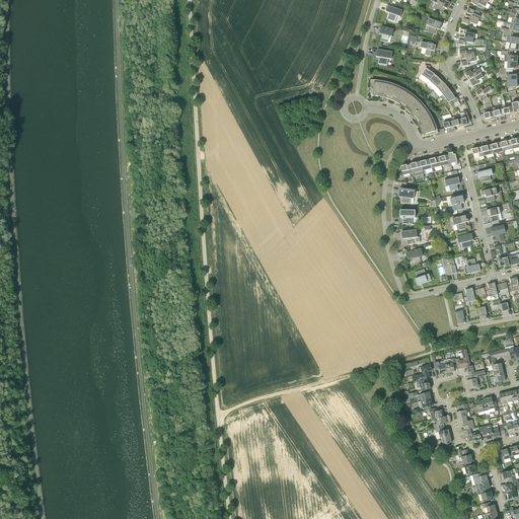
[(447,9),(448,7),(450,3),(444,0),(434,0),(434,3),(436,4),(434,9),(442,13),(444,8),(447,9)]
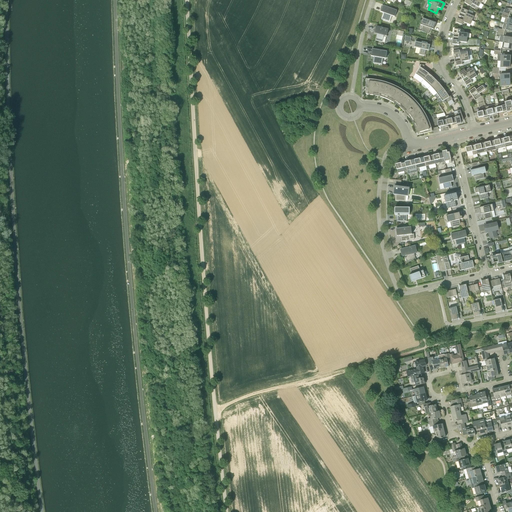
[(381,20),(389,23),(392,16),(395,17),(397,11),(383,6),(381,12),(383,13),(381,20)]
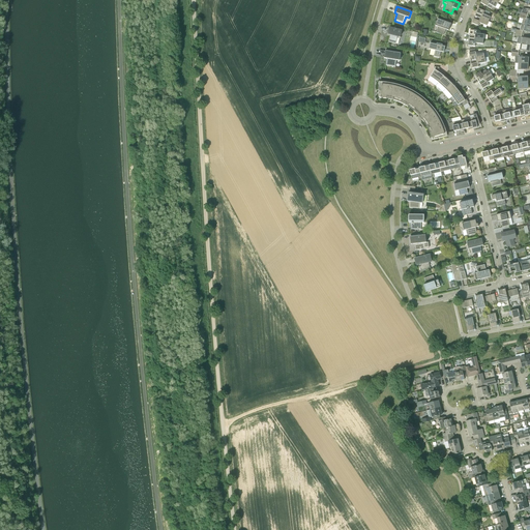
[(475,16),(489,22),(491,18),(483,15),(484,11),(478,8),(475,16)]
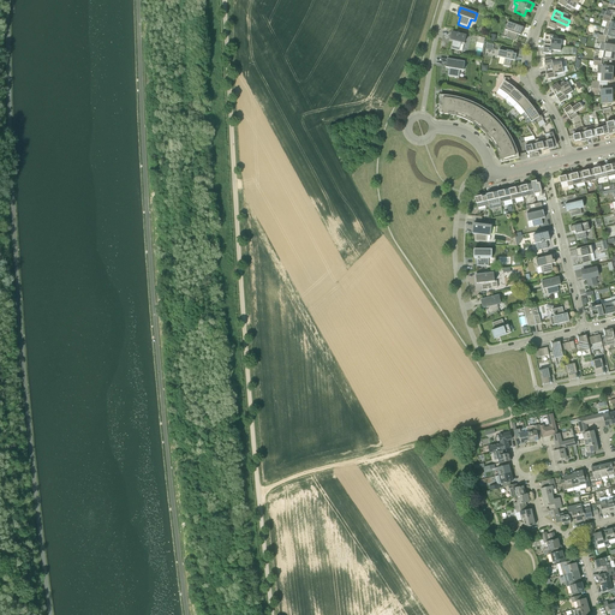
[(565,30),(567,25),(551,18),(548,27),(555,30),(556,27),(565,30)]
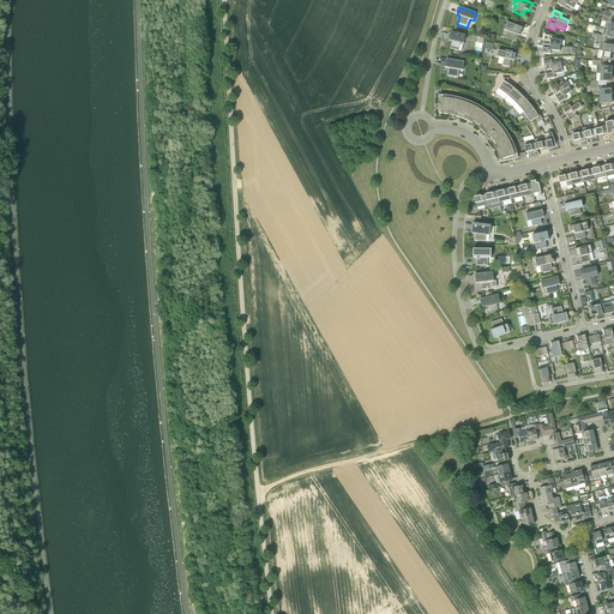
[(515,41),(517,35),(521,36),(523,28),(507,22),(504,30),(507,31),(505,37),(515,41)]
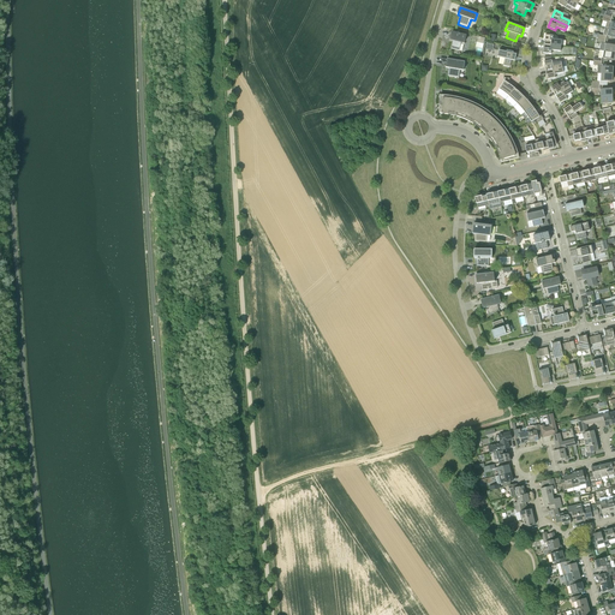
[(454,41),(452,49),(459,51),(460,42),(464,43),(466,36),(452,33),(451,40),(454,41)]
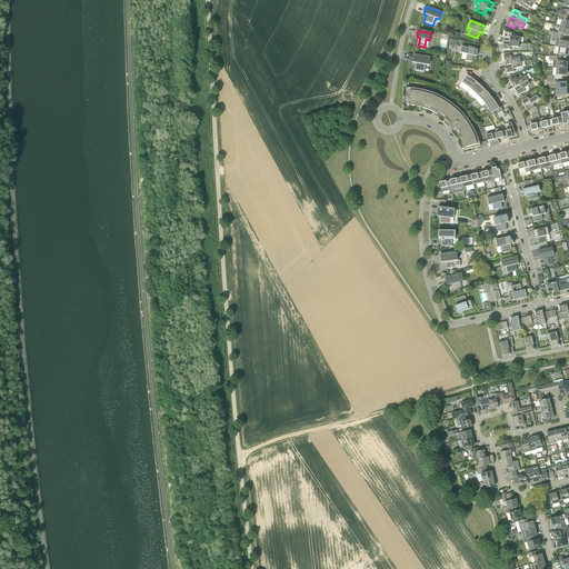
[(503,41),(519,42),(520,38),(511,37),(512,33),(505,32),(503,41)]
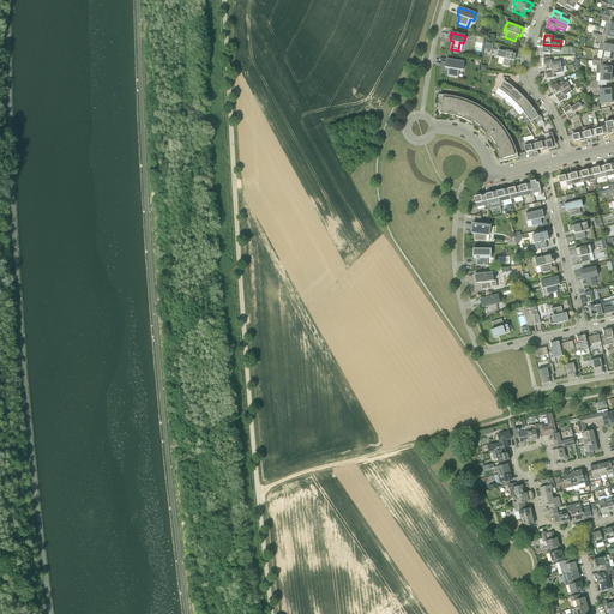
[(560,46),(543,44),(542,53),(551,54),(551,50),(560,52),(560,46)]
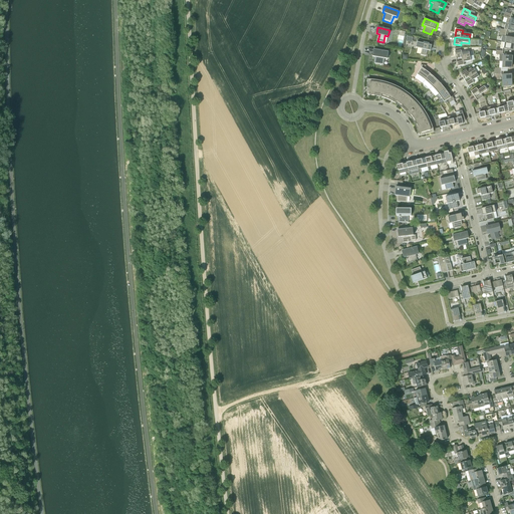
[(426,56),(428,50),(431,51),(432,45),(429,44),(429,43),(424,42),(424,43),(417,42),(416,47),(422,49),(421,55),(426,56)]
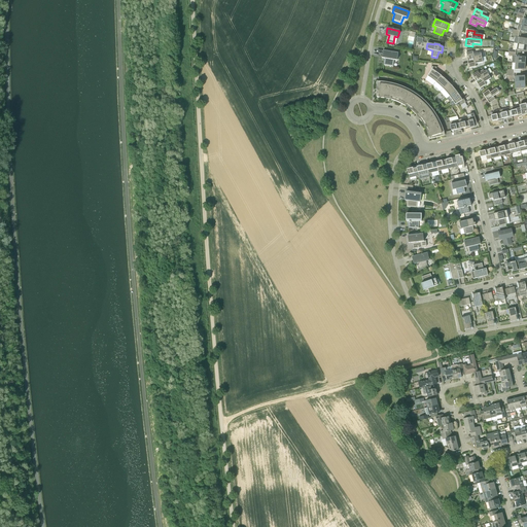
[(397,61),(397,59),(398,53),(383,50),(382,58),(385,59),(384,65),(393,67),(394,60),(397,61)]
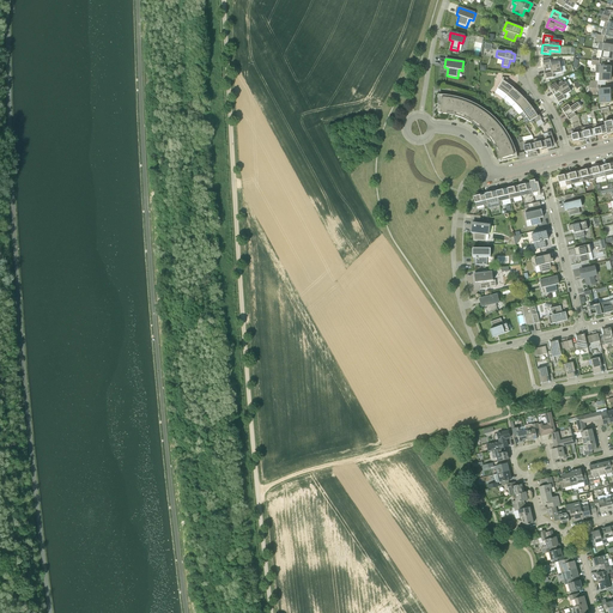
[(544,71),(560,67),(559,61),(551,64),(550,60),(542,61),(544,71)]
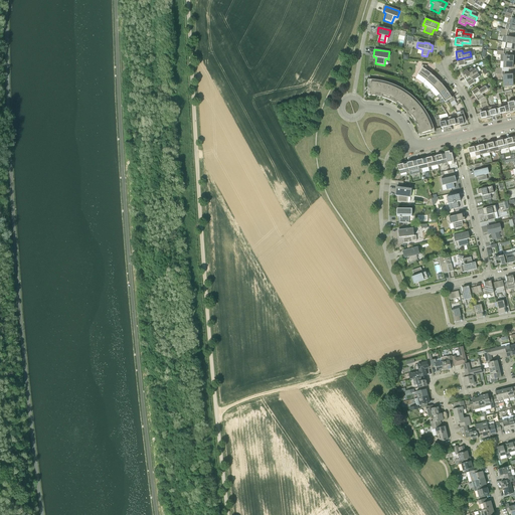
[(471,56),(457,59),(459,66),(465,65),(465,62),(472,61),(471,56)]
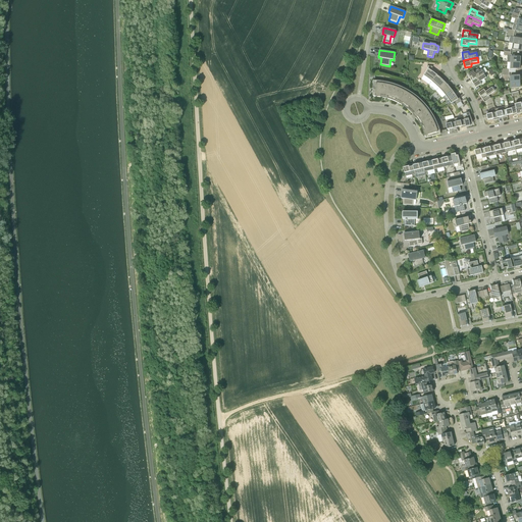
[(436,75),(436,74),(432,71),(432,66),(427,66),(427,70),(423,75),(431,82),(436,75)]
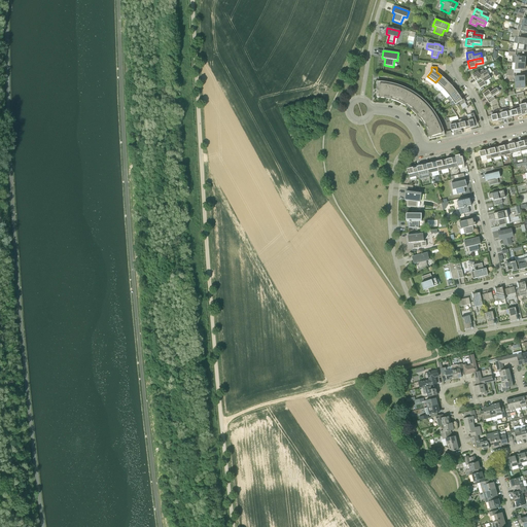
[(471,75),(476,82),(488,74),(486,70),(480,74),(478,71),(471,75)]
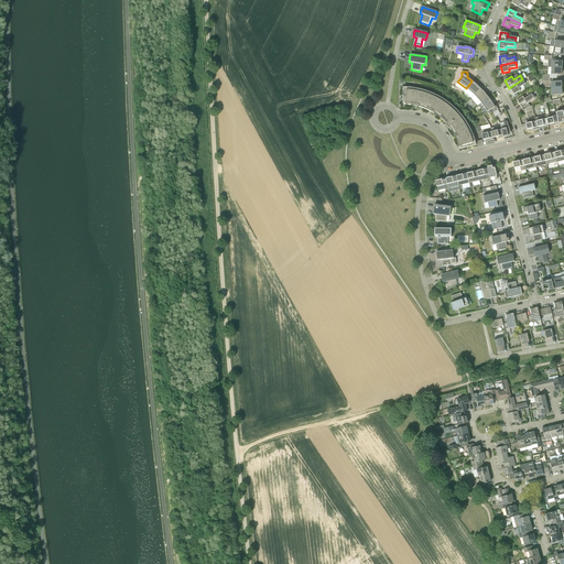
[(480,89),(480,88),(476,85),(477,83),(473,79),(472,80),(472,82),(466,88),(468,89),(474,95),(480,89)]
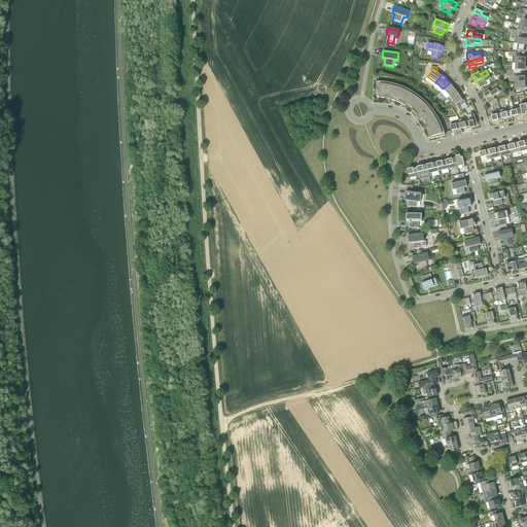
[(488,74),(476,82),(480,89),(486,85),(484,82),(491,78),(488,74)]
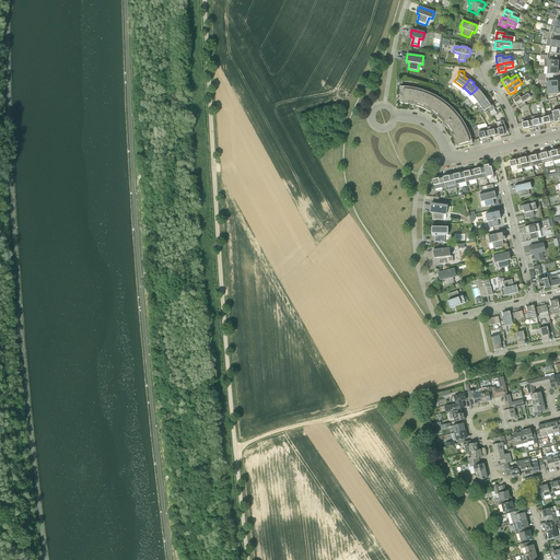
[(400,103),(405,104),(407,104),(410,104),(411,105),(415,105),(417,106),(419,106),(421,107),(423,108),(426,109),(428,111),(429,112),(432,113),(434,115),(436,116),(439,118),(441,120),(442,121),(443,123),(445,121),(447,125),(446,126),(447,127),(448,129),(448,130),(450,131),(451,132),(452,133),(453,137),(453,138),(454,140),(455,143),(457,148),(473,144),(471,139),(470,137),(470,136),(469,133),(468,131),(468,130),(467,127),(466,126),(465,124),(464,123),(463,120),(462,119),(461,118),(459,116),(458,115),(457,113),(456,112),(453,109),(451,106),(450,105),(447,104),(446,103),(445,102),(442,100),(440,98),(439,97),(436,96),(434,95),(432,94),(430,93),(427,92),(426,91),(422,90),(420,90),(418,89),(416,89),(412,88),(410,88),(406,86),(400,86),(400,103)]
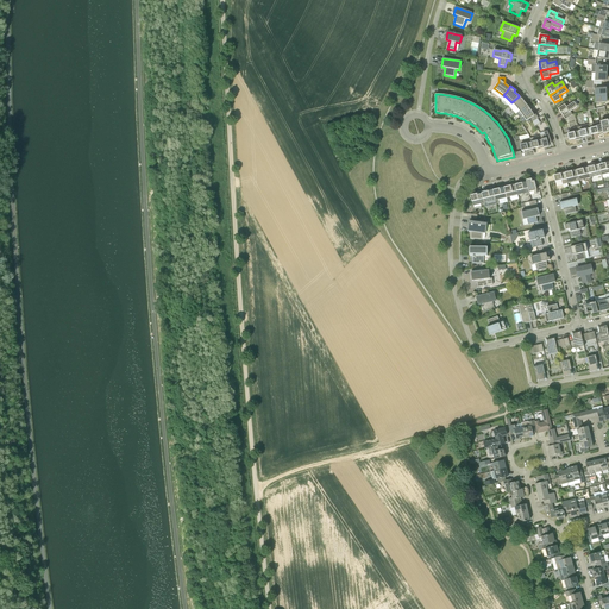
[(520,111),(527,105),(522,100),(525,99),(520,94),(519,95),(519,96),(512,102),(515,106),(518,108),(520,111)]
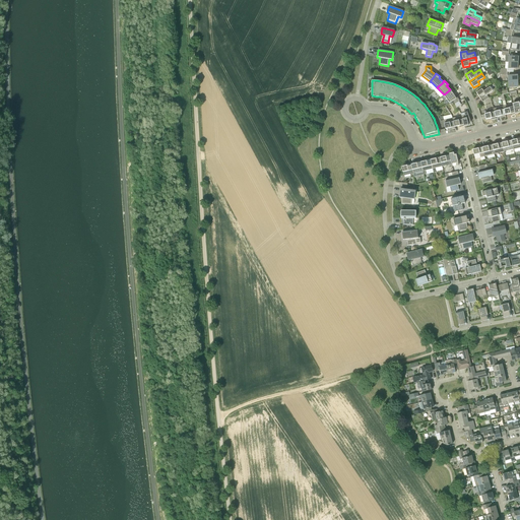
[(481,89),(476,93),(481,100),(486,95),(493,91),(490,87),(483,91),(481,89)]
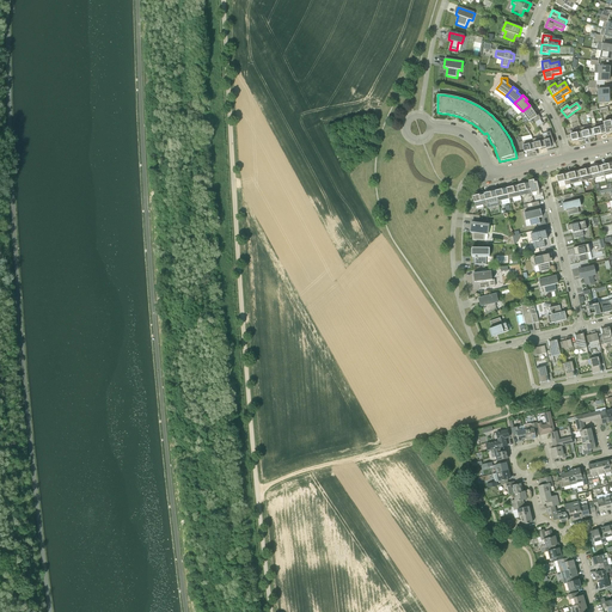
[(537,116),(533,110),(534,109),(531,104),(530,105),(522,111),(522,112),(526,117),(526,118),(524,120),(526,123),(533,118),(537,116)]
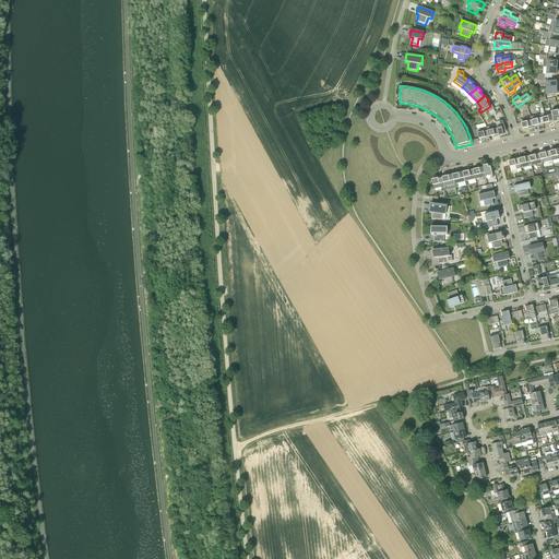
[(549,125),(554,123),(551,111),(540,115),(544,123),(548,122),(549,125)]
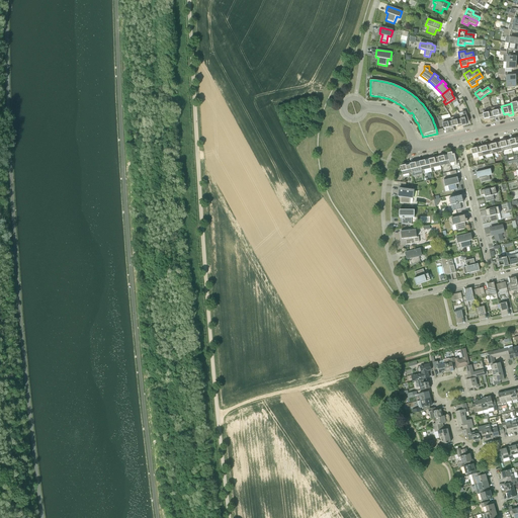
[(503,114),(504,114),(501,106),(492,108),(494,117),(499,115),(499,117),(504,116),(503,114)]
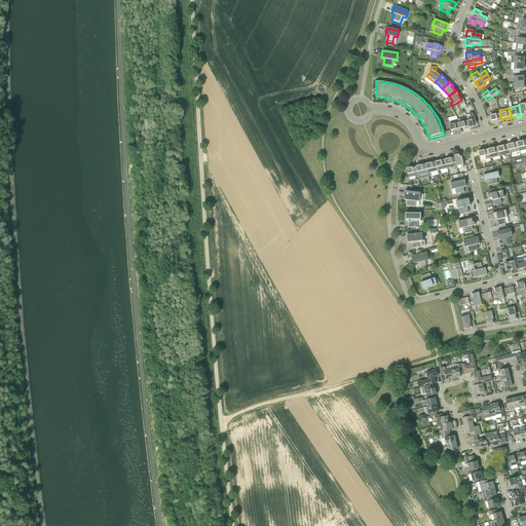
[(501,119),(499,110),(494,111),(495,114),(490,116),(491,121),(496,120),(497,121),(501,120),(501,119)]
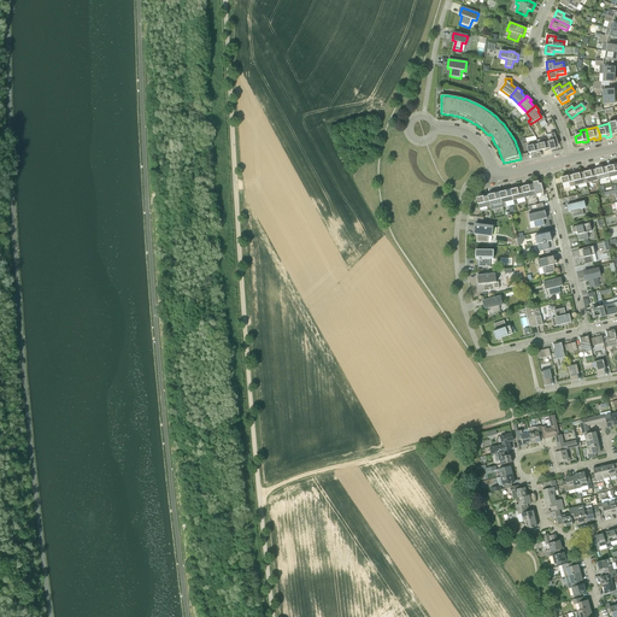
[(547,137),(551,150),(556,148),(556,146),(559,145),(554,133),(551,134),(552,136),(547,137)]
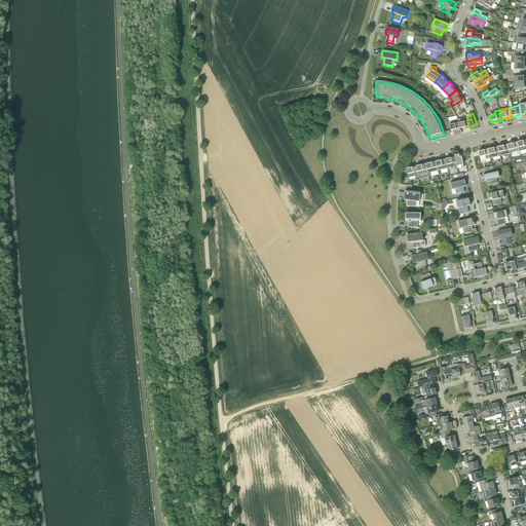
[(464,128),(470,127),(466,117),(457,119),(460,128),(464,127),(464,128)]
